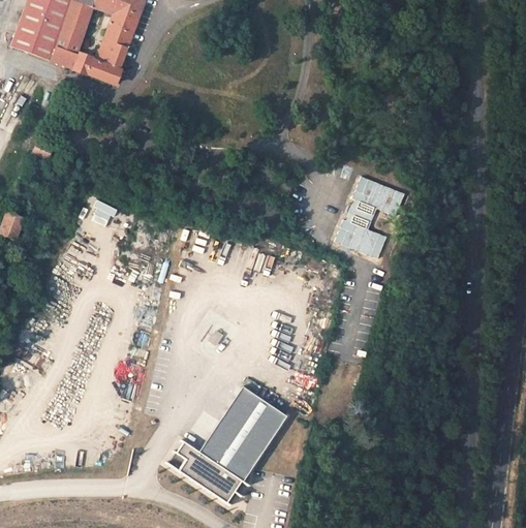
[(28,0),(12,44),(117,82),(146,0),(28,0)]
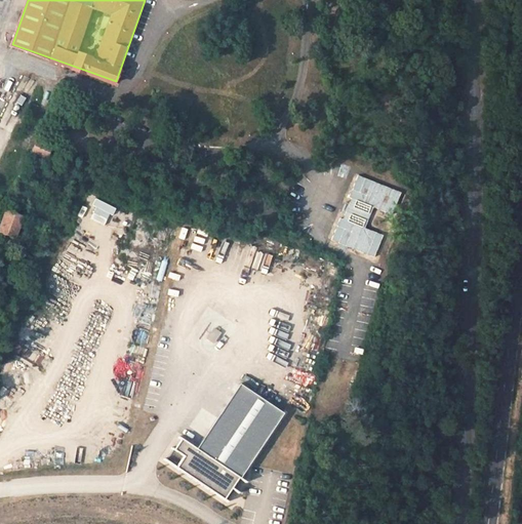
[(57,154),(63,156),(65,150),(40,139),(31,159),(51,167),(57,154)]
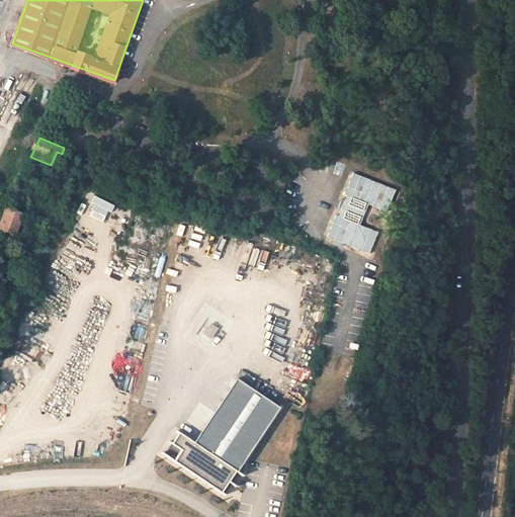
[(388,214),(397,193),(354,177),(346,198),(348,199),(340,220),(338,219),(330,241),(372,257),(380,235),(362,228),(370,207),(388,214)]
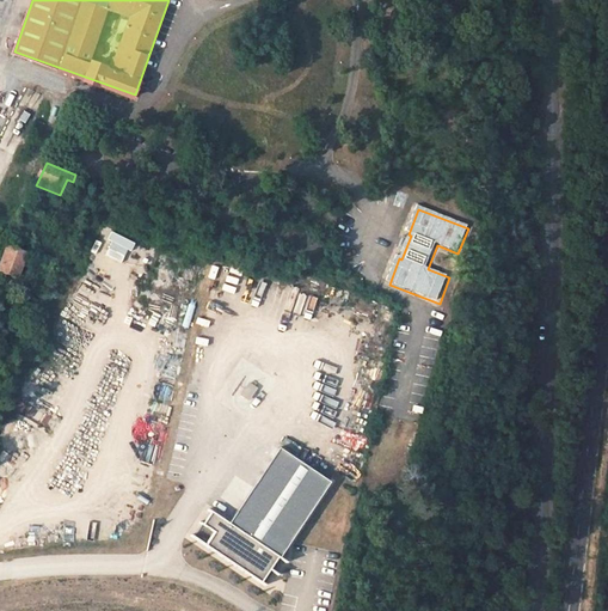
[(5,275),(23,283),(35,256),(7,245),(0,260),(0,267),(7,270),(5,275)]
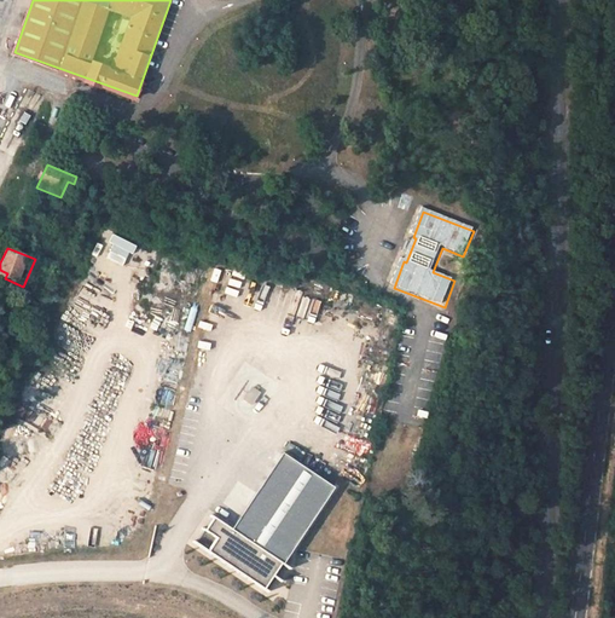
[(244,296),(250,298),(256,281),(249,278),(244,296)]
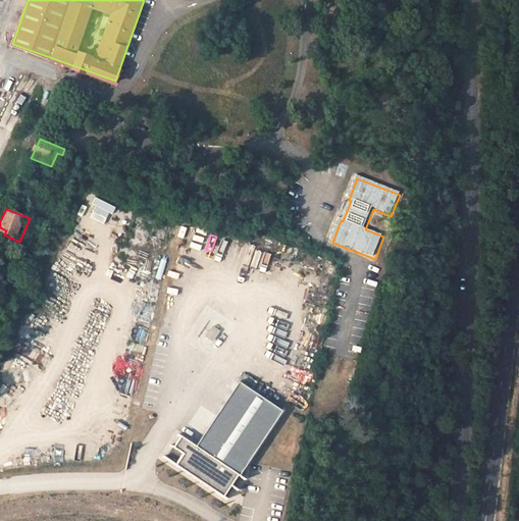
[(238,258),(243,241),(235,239),(229,255),(238,258)]
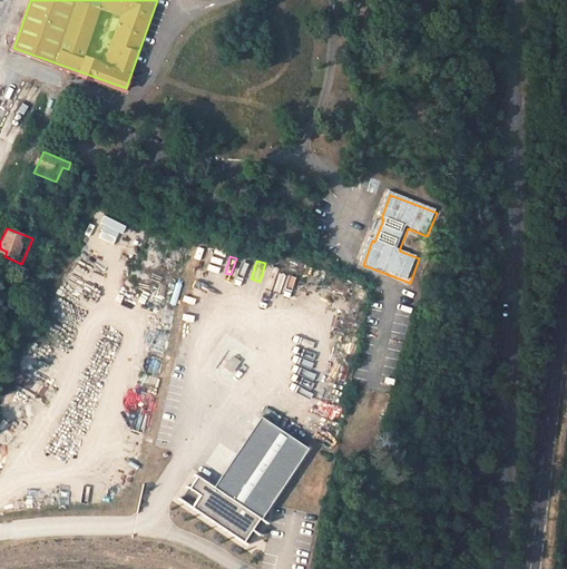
[(248,363),(236,354),(227,365),(240,374),(248,363)]
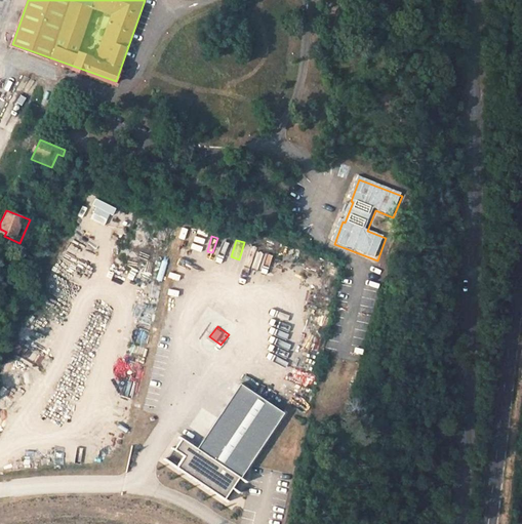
[(176,448),(169,460),(226,498),(233,487),(240,476),(242,477),(286,412),(242,384),(199,448),(184,438),(176,448)]
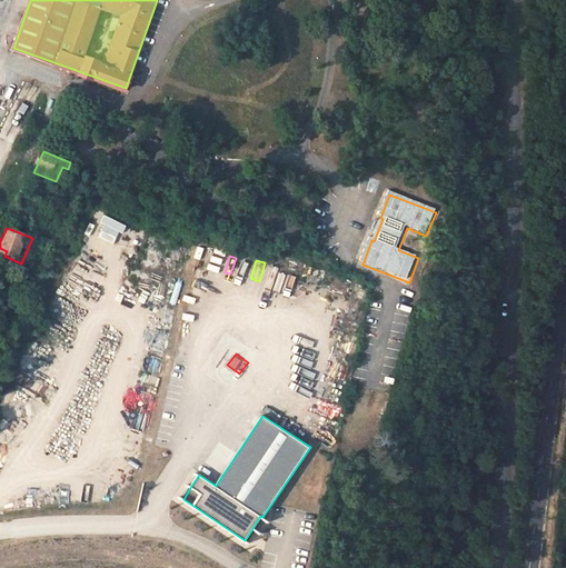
[(123,457),(122,462),(137,466),(138,460),(123,457)]
